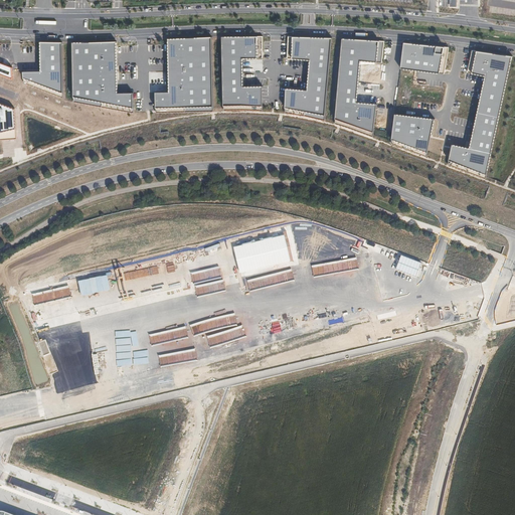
[(264,58),(264,36),(230,36),(222,36),(224,112),(264,111),(263,86),(243,87),(243,58),(264,58)]
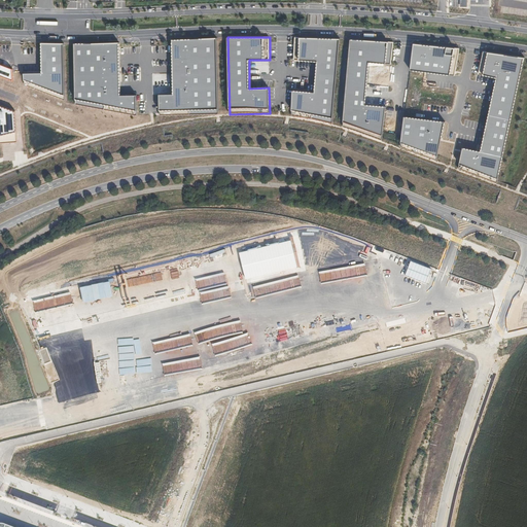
[(334,125),(341,39),(295,37),(294,59),(317,62),(315,92),(292,91),(291,116),(297,116),(334,125)]
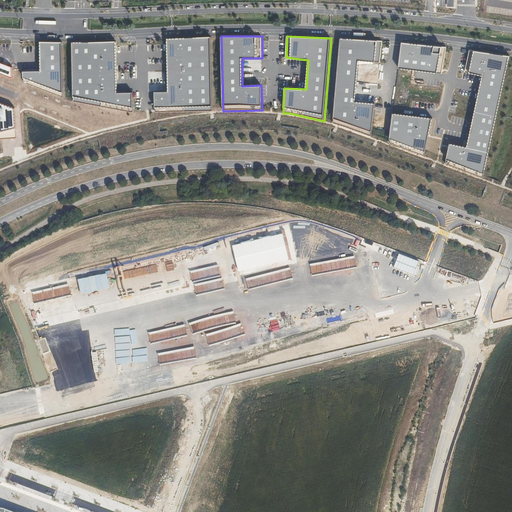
[(211,37),(167,39),(169,91),(155,92),(155,111),(213,111),(211,37)]
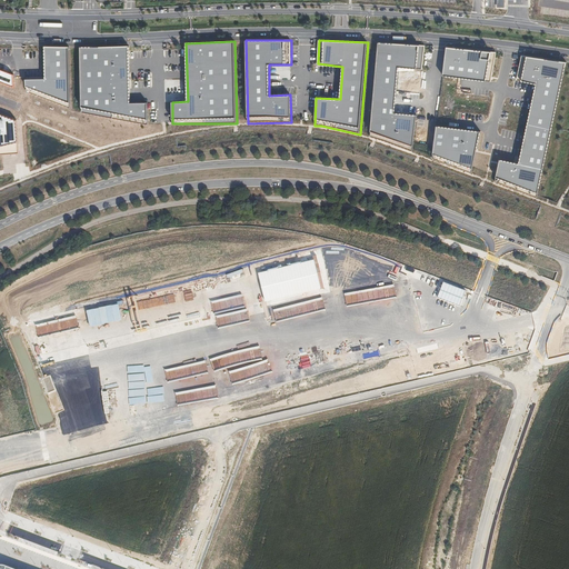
[(422,69),(425,46),(368,42),(360,135),(412,152),(416,115),(395,113),(399,68),(422,69)]
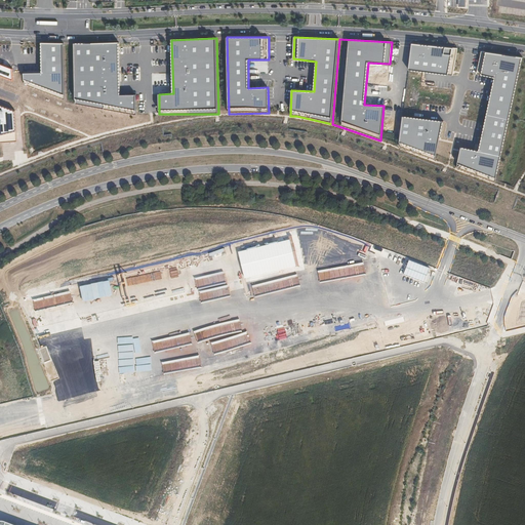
[(42,74),(24,73),(25,84),(66,99),(64,43),(42,42),(42,74)]
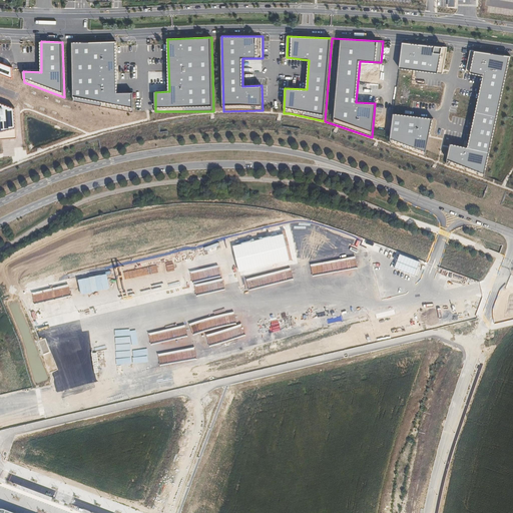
[(116,41),(73,42),(74,103),(133,113),(132,92),(117,92),(116,41)]
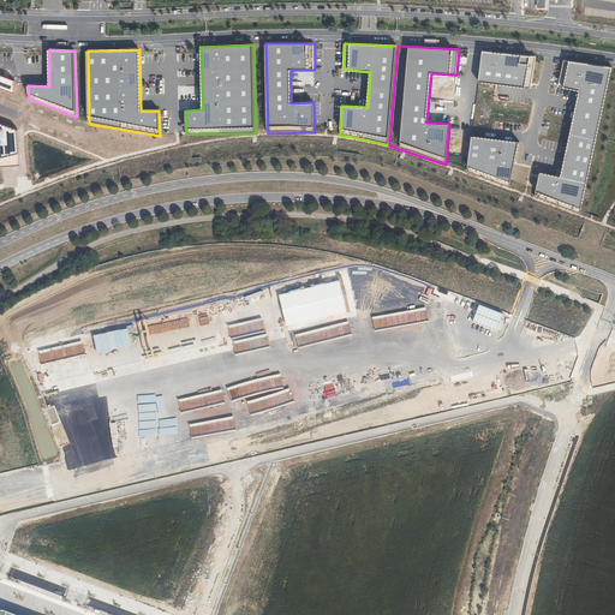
[(537,57),(483,52),(479,82),(531,88),(537,57)]
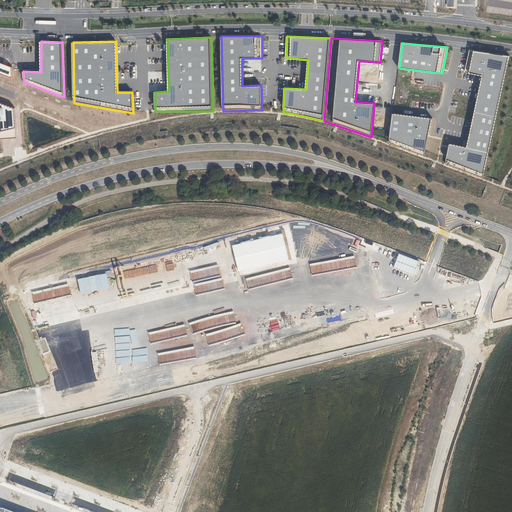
[(510,56),(470,50),(465,72),(482,76),(467,148),(450,143),(446,164),(485,178),(510,56)]
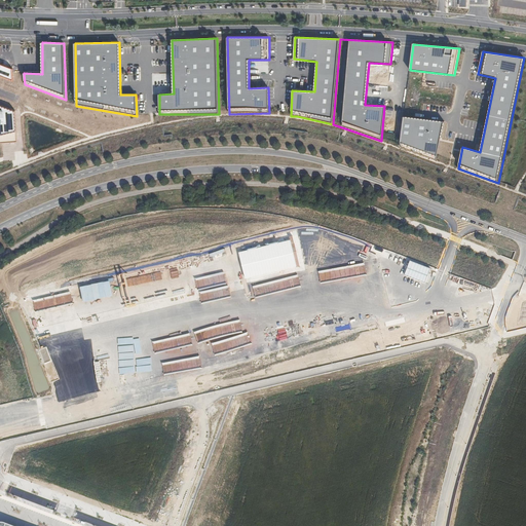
[(0,75),(12,80),(12,69),(0,64),(0,75)]
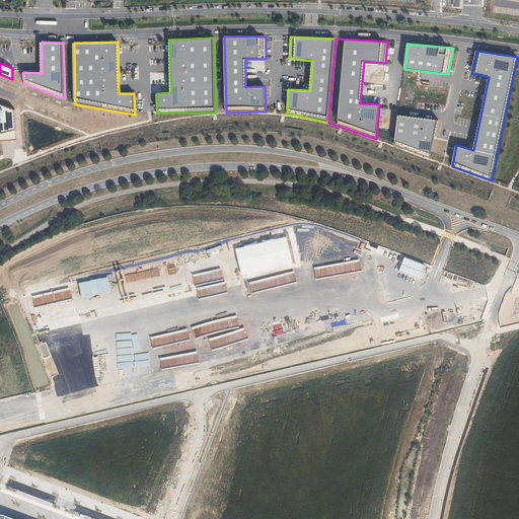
[(15,109),(0,103),(0,141),(16,140),(15,109)]
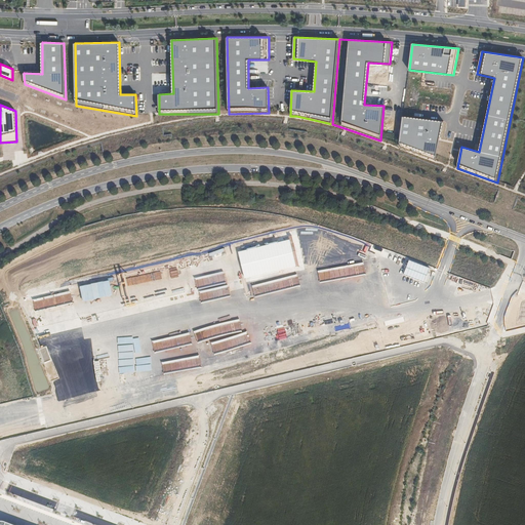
[(443,121),(403,116),(399,147),(435,160),(443,121)]
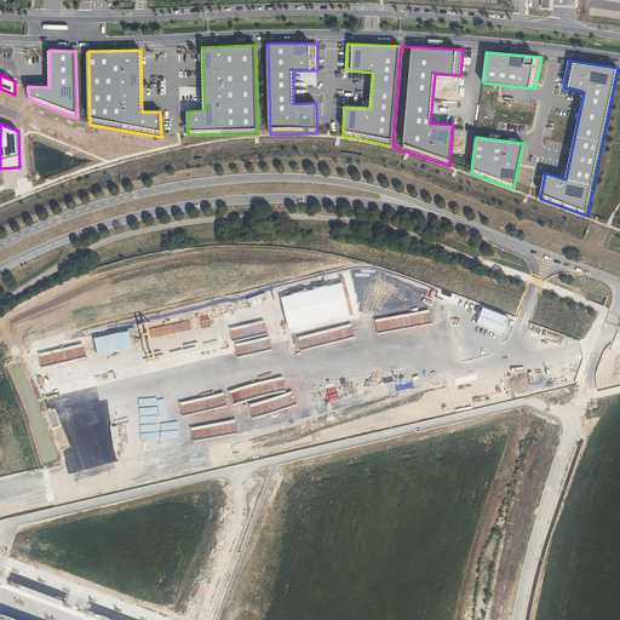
[(342,283),(281,298),(288,329),(349,315),(342,283)]
